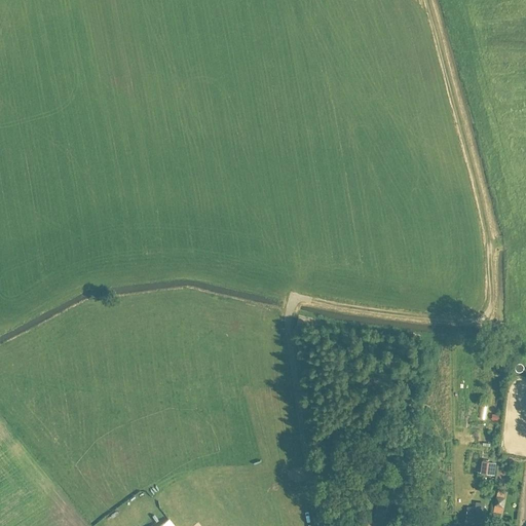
[(486,461),(484,474),(495,475),(496,463),(486,461)]
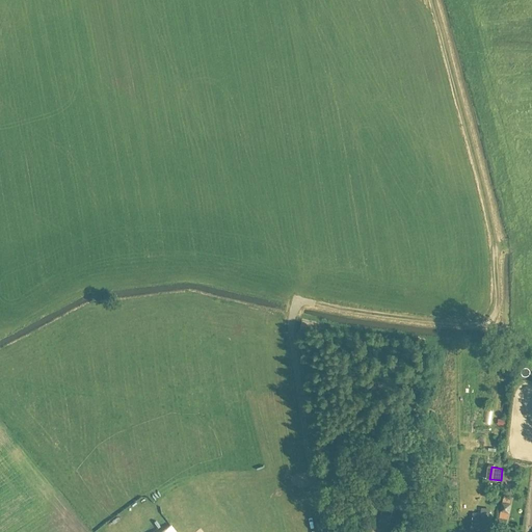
[(502,501),(500,511),(509,512),(511,503),(502,501)]
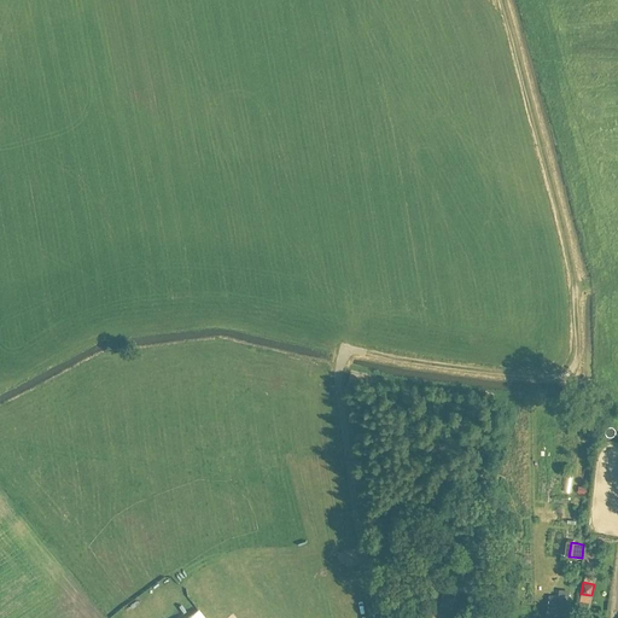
[(454,599),(456,589),(445,587),(444,592),(448,593),(447,598),(454,599)]
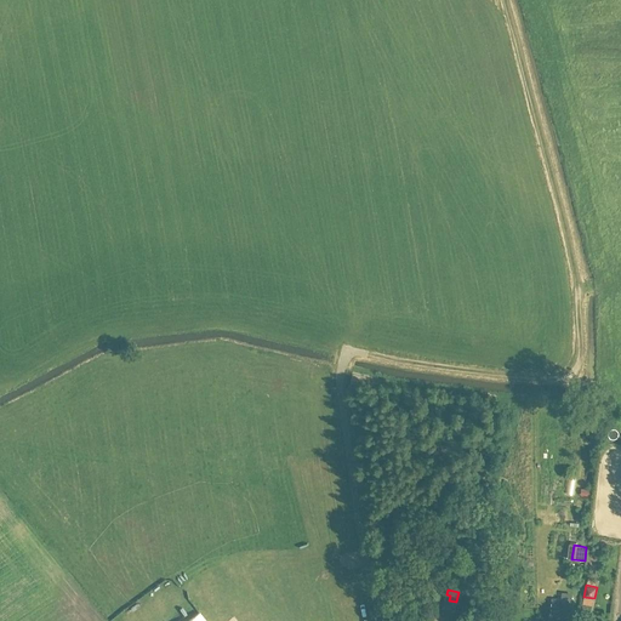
[(552,605),(550,620),(556,620),(569,620),(571,608),(552,605)]
